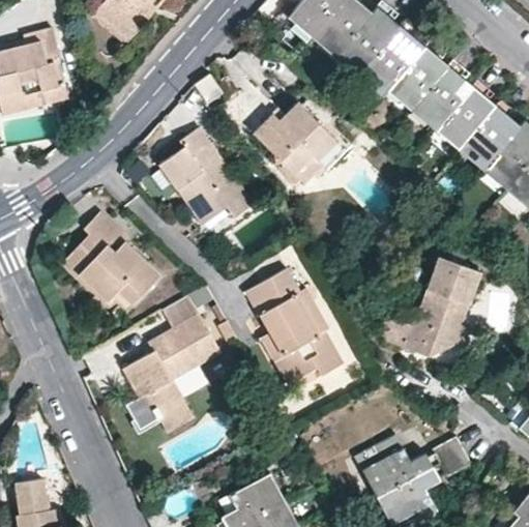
[(105,0),(97,9),(130,38),(150,16),(140,6),(144,0),(105,0)]
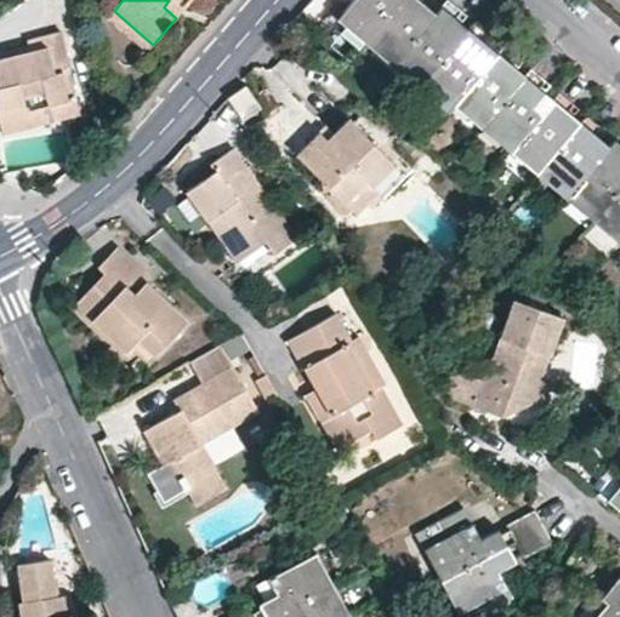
[(169,0),(164,7),(176,18),(183,10),(191,0),(169,0)]
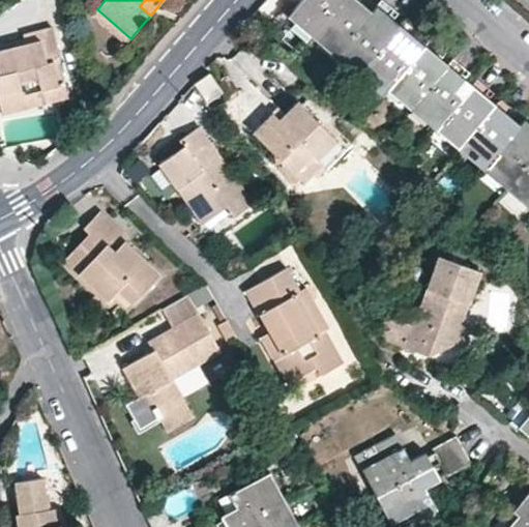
[(312,38),(343,0),(301,0),(287,18),(312,38)]
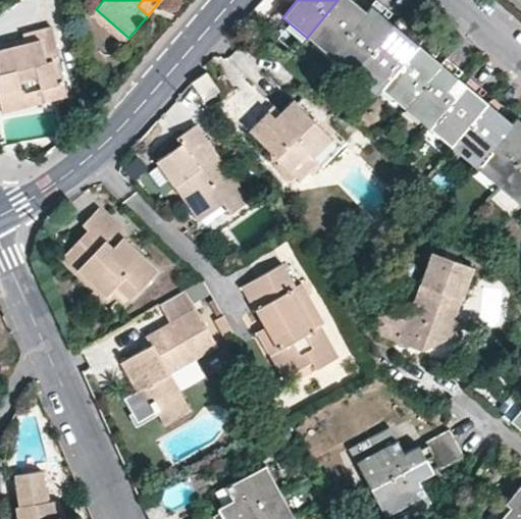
[(351,0),(337,0),(307,38),(329,56),(372,6),(364,0),(357,0),(355,3),(351,0)]
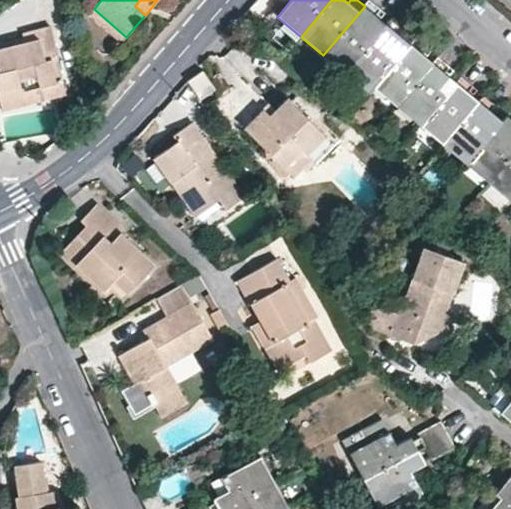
[(371,0),(369,0),(365,6),(323,55),(347,74),(388,25),(381,20),(376,16),(382,9),(371,0)]
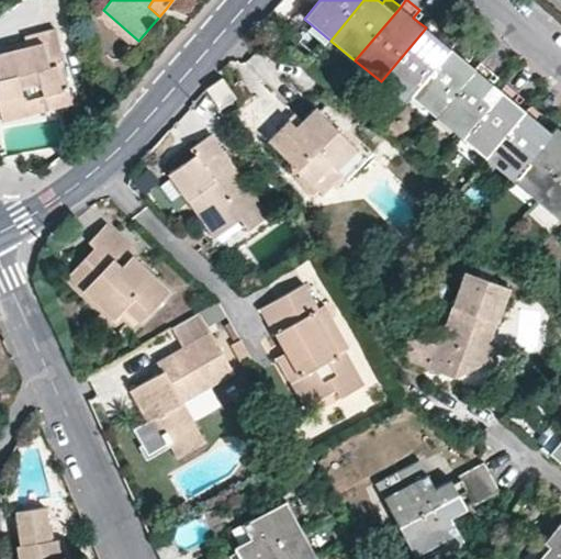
[(138,41),(103,10),(97,17),(132,48),(138,41)]
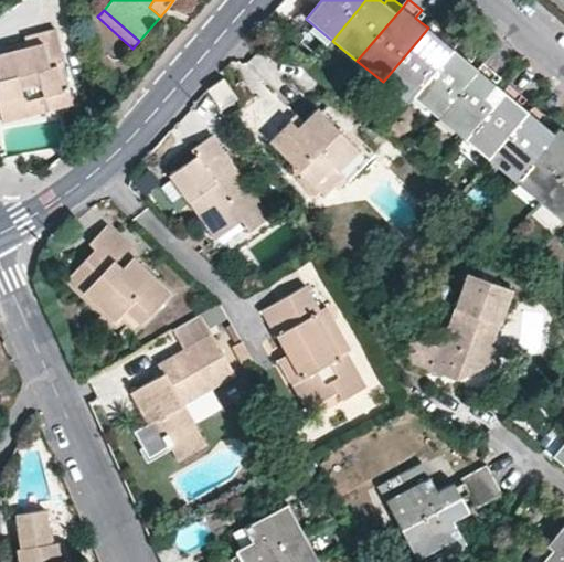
[(434,20),(428,28),(383,82),(408,104),(414,96),(454,49),(446,43),(440,39),(446,30),(434,20)]
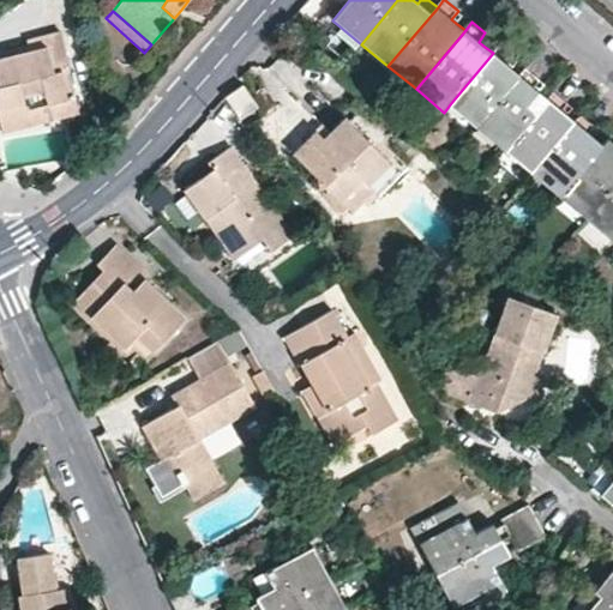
[(0,116),(1,120),(4,133),(76,114),(65,71),(70,70),(61,32),(30,40),(32,52),(0,60),(0,116)]
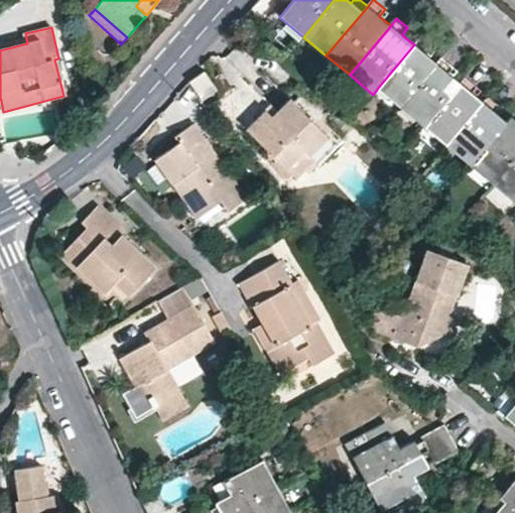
[(419,37),(414,44),(378,88),(401,107),(437,65),(431,59),(426,54),(431,48),(419,37)]
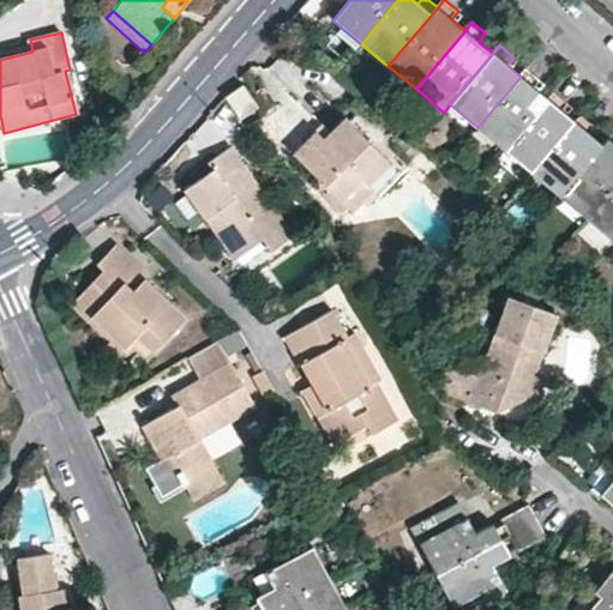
[(528,68),(521,77),(478,127),(505,151),(548,100),(541,94),(535,89),(541,80),(528,68)]
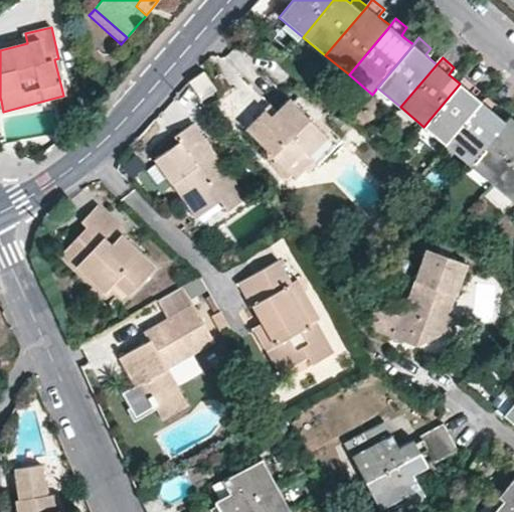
[(204,72),(188,82),(201,100),(216,90),(204,72)]
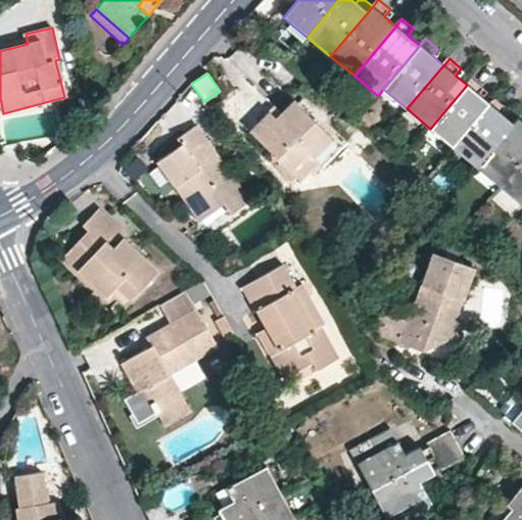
[(472,78),(467,85),(430,129),(454,148),(490,105),(483,99),(477,95),(483,87),(472,78)]
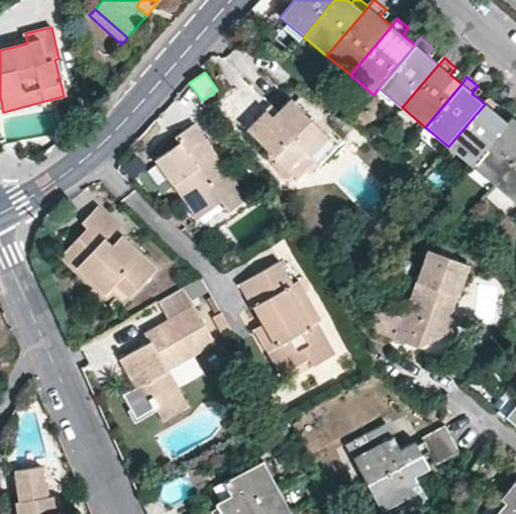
[(490,96),(485,104),(448,146),(471,166),(507,123),(502,118),(496,114),(502,107),(490,96)]
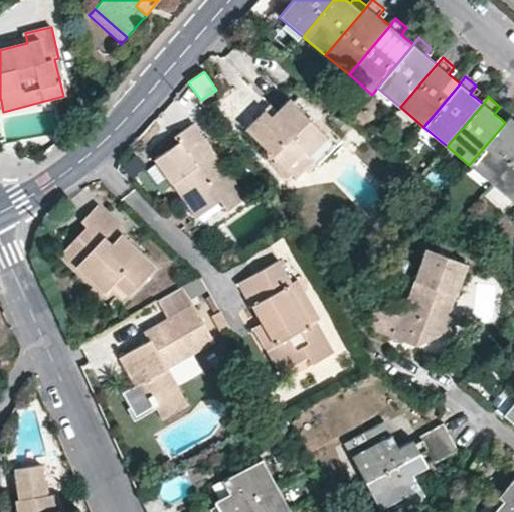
[(264,110),(245,129),(295,178),(313,160),(309,156),(328,136),(288,98),(280,107),(271,116),(264,110)]
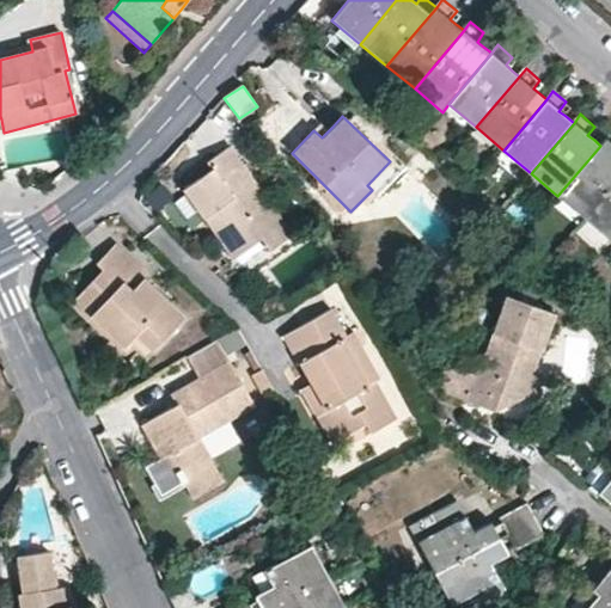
[(610,139),(608,136),(600,146),(557,196),(586,220),(610,190),(610,139)]
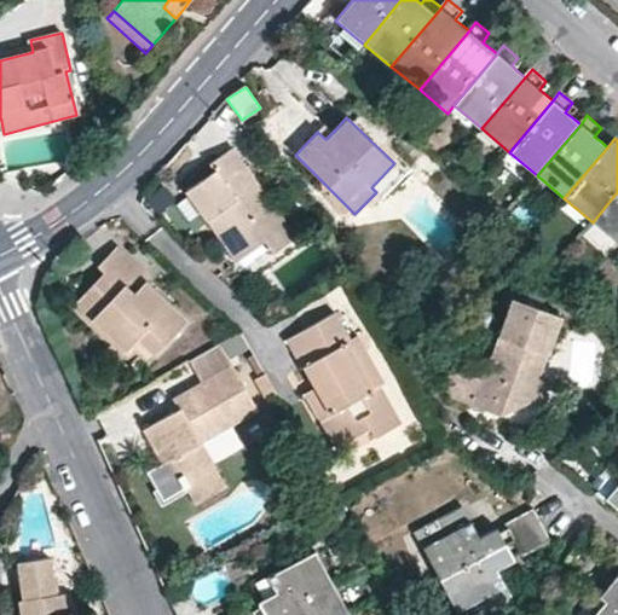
[(214,173),(186,192),(237,261),(265,241),(273,254),(295,237),(232,148),(220,157),(209,166),(214,173)]
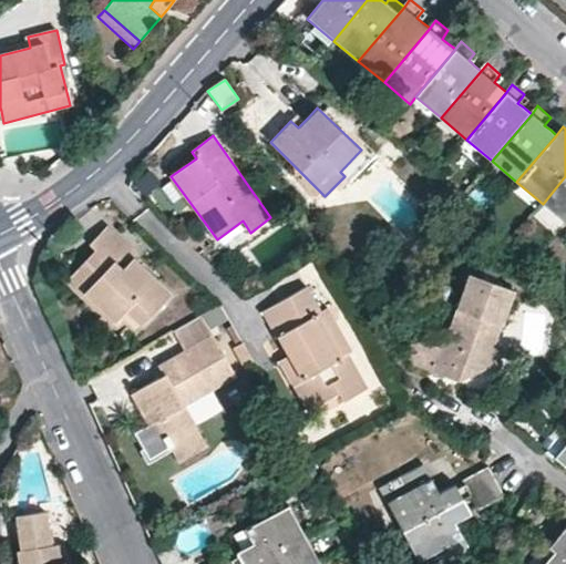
[(565,176),(543,204),(565,223),(565,176)]
